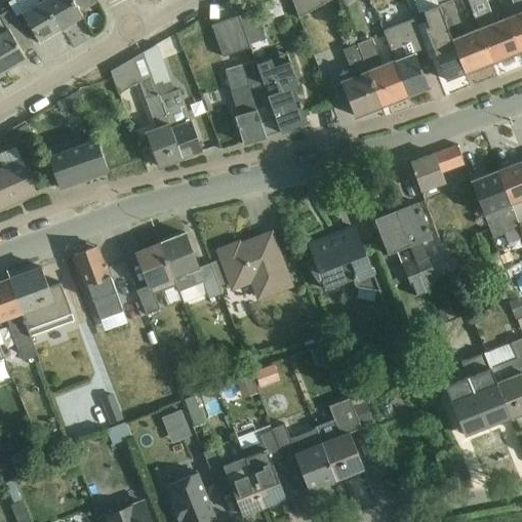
[(26,16),(33,28),(43,45),(66,32),(48,2),(52,0),(41,0),(44,5),(26,16)]
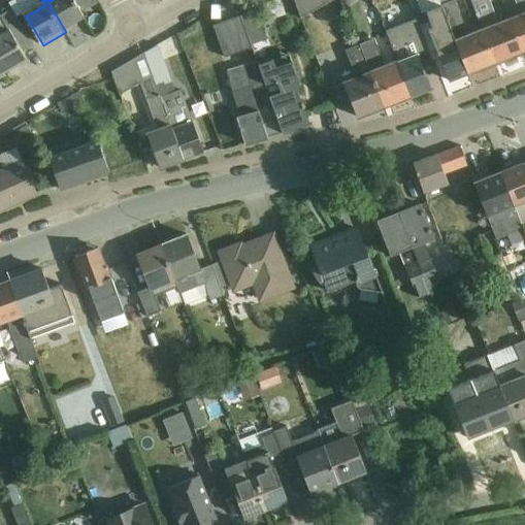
[(53,0),(48,2),(66,32),(87,20),(75,0),(53,0)]
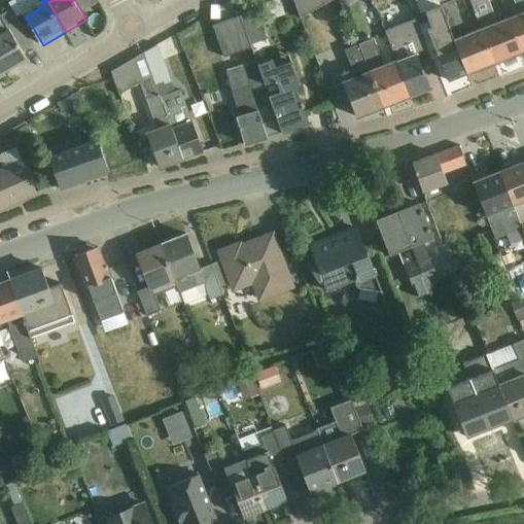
[(292,0),(301,19),(340,2),(344,11),(362,3),(361,0),(292,0)]
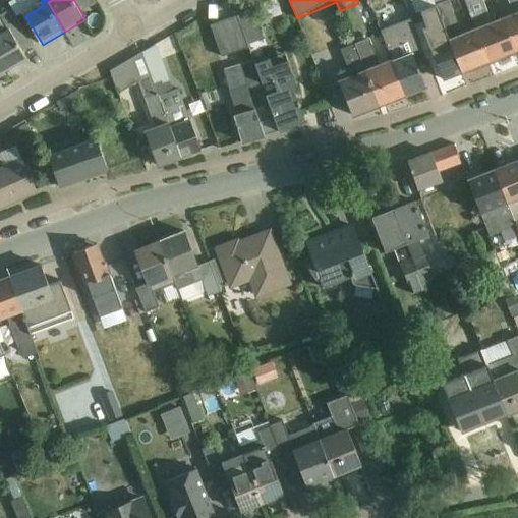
[(451,0),(453,2),(456,0),(457,0),(467,18),(488,9),(483,0),(451,0)]
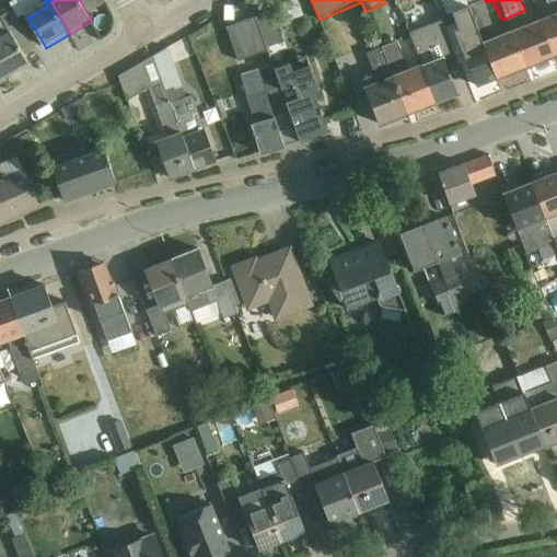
[(0,64),(9,79),(32,66),(27,58),(39,51),(16,12),(4,20),(12,34),(0,42),(0,64)]
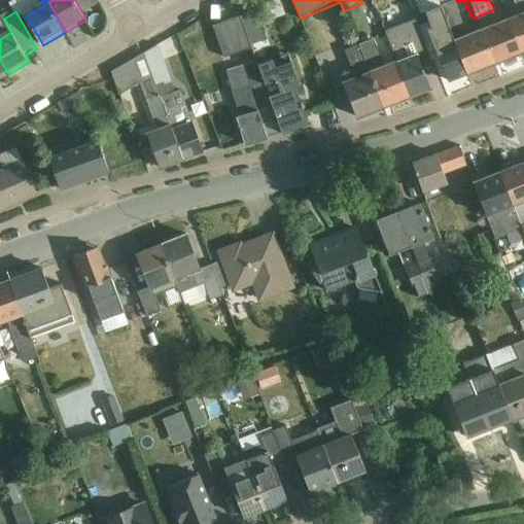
[(523,12),(512,18),(523,48),(523,12)]
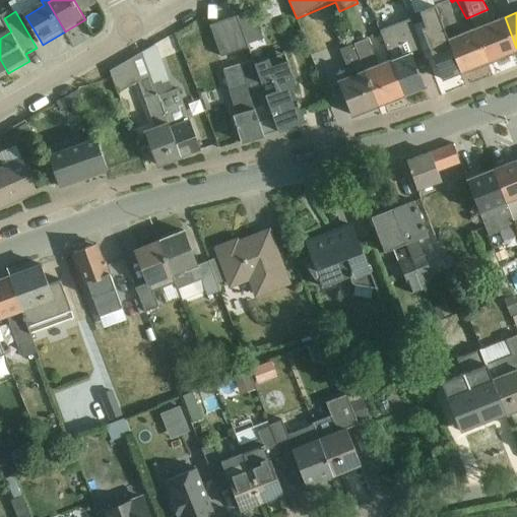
[(489,62),(516,51),(516,48),(505,17),(475,28),(489,62)]
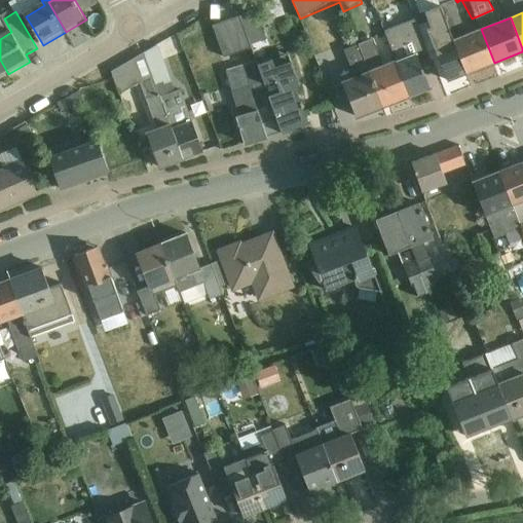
[(494,63),(481,29),(452,41),(465,74),(494,63)]
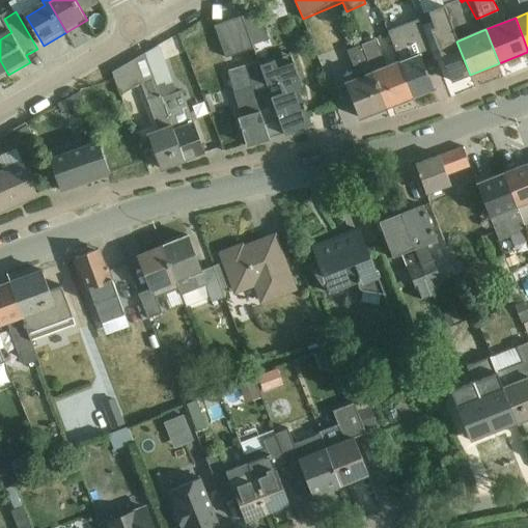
[(366,71),(387,64),(380,40),(360,47),(366,71)]
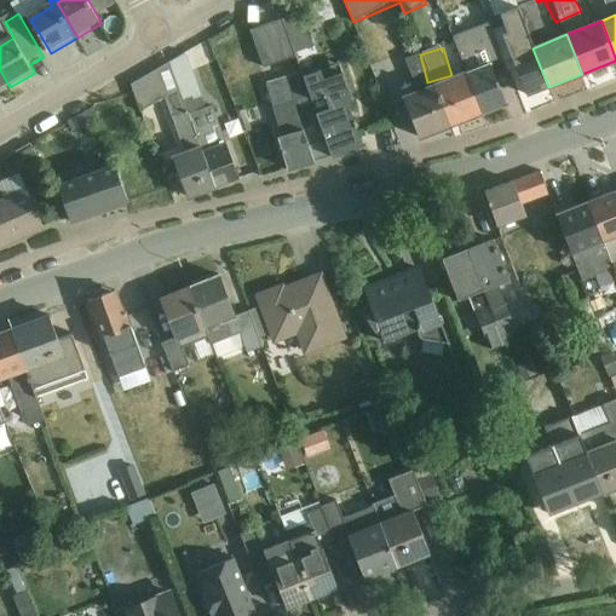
[(529,96),(548,87),(533,49),(513,56),(529,96)]
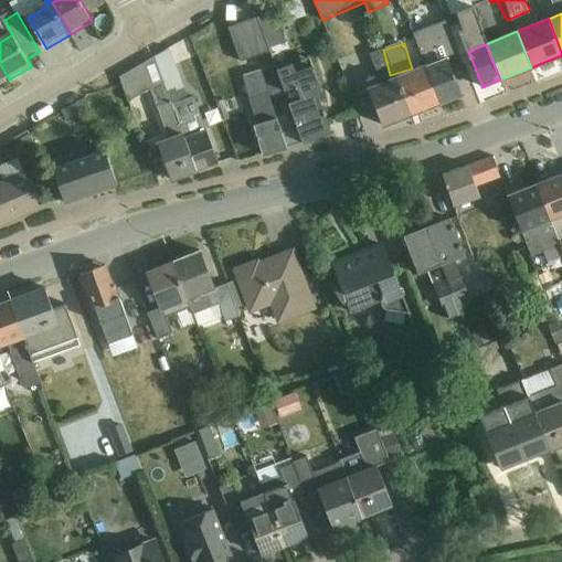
[(438,103),(463,94),(447,56),(423,65),(438,103)]
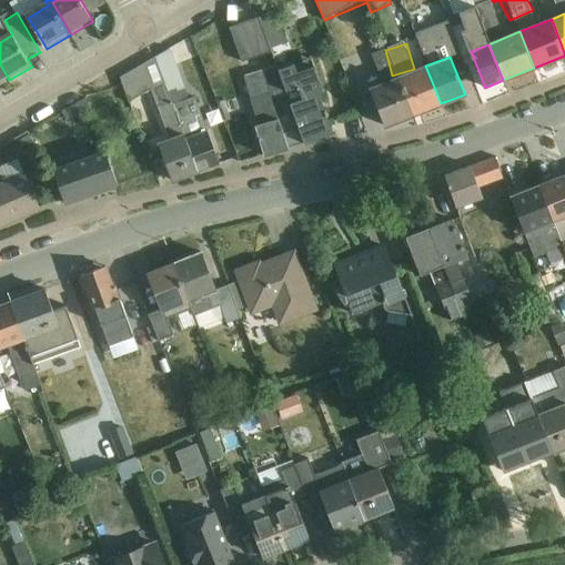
[(0,86),(9,80),(0,64),(0,86)]
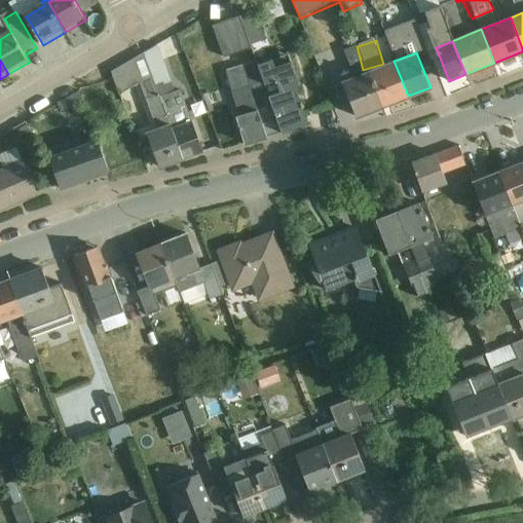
[(408,96),(394,61),(368,71),(382,106),(408,96)]
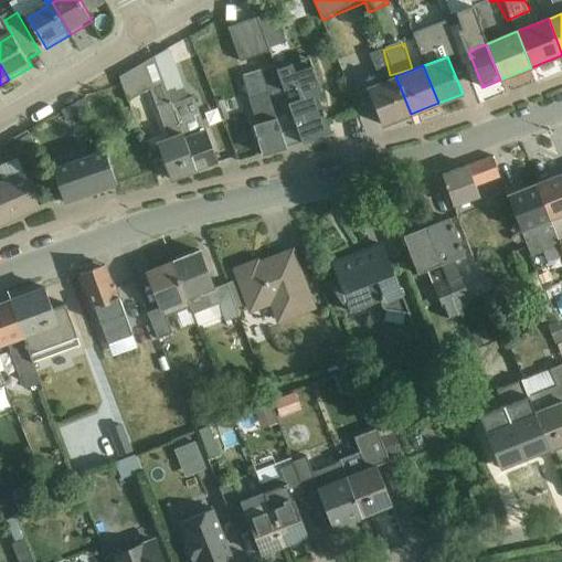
[(303,145),(333,134),(309,67),(279,78),(303,145)]
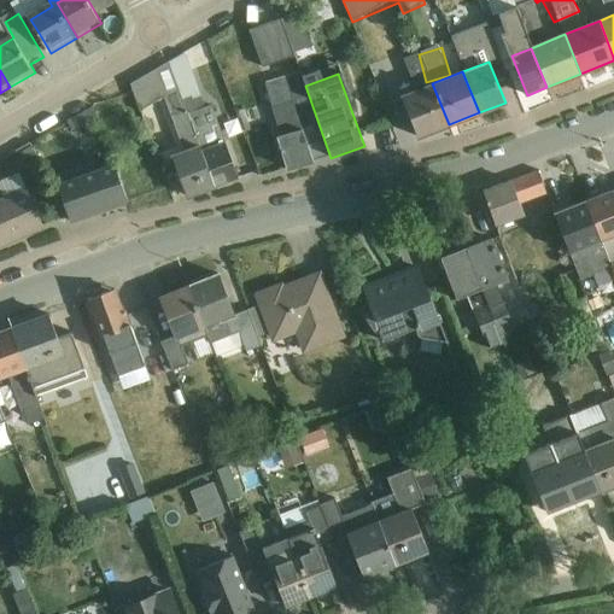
[(415,138),(449,124),(432,83),(399,97),(415,138)]
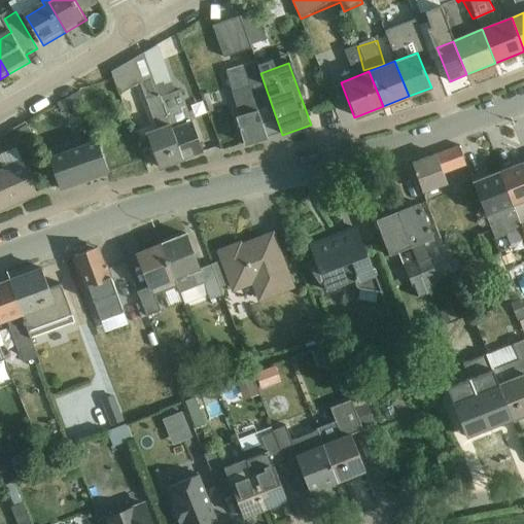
[(282,135),(260,73),(223,85),(246,148),(282,135)]
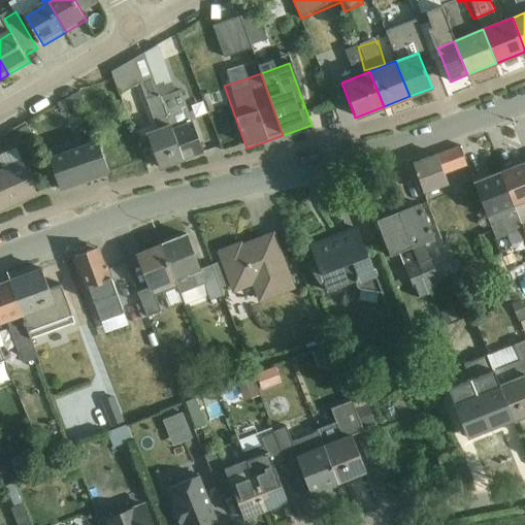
[(186,162),(205,155),(188,112),(169,120),(186,162)]
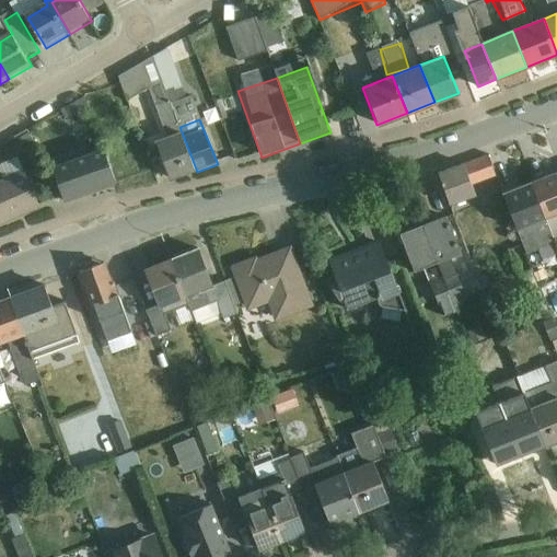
[(197,172),(180,127),(152,138),(171,183),(197,172)]
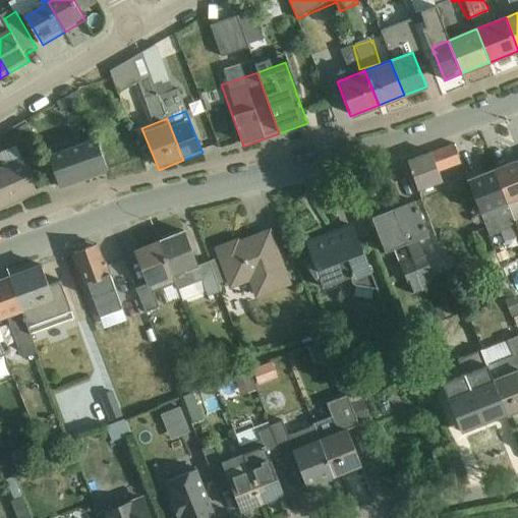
[(63,190),(111,173),(100,141),(52,158),(63,190)]
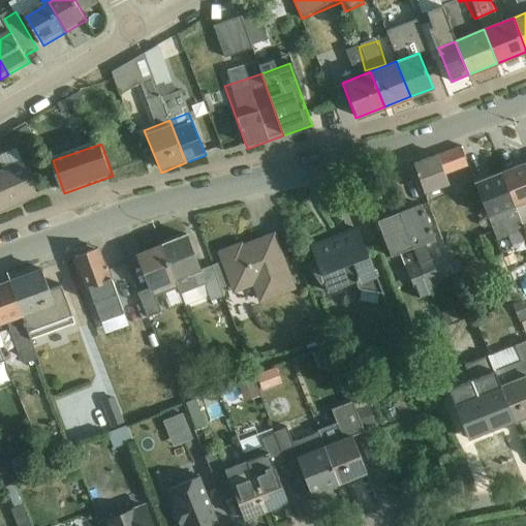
[(426,197),(450,188),(437,154),(413,162),(426,197)]
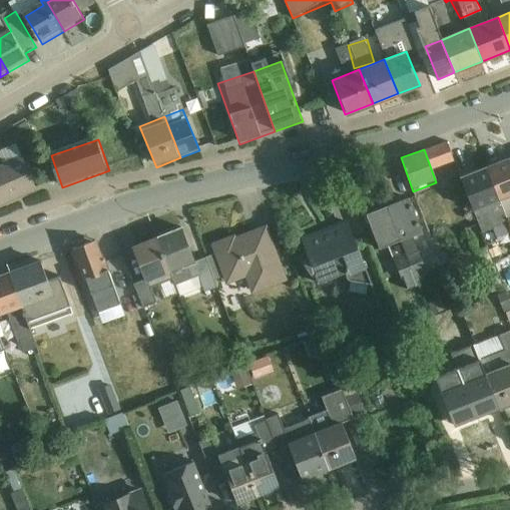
[(500,200),(509,196),(509,158),(487,167),(500,200)]
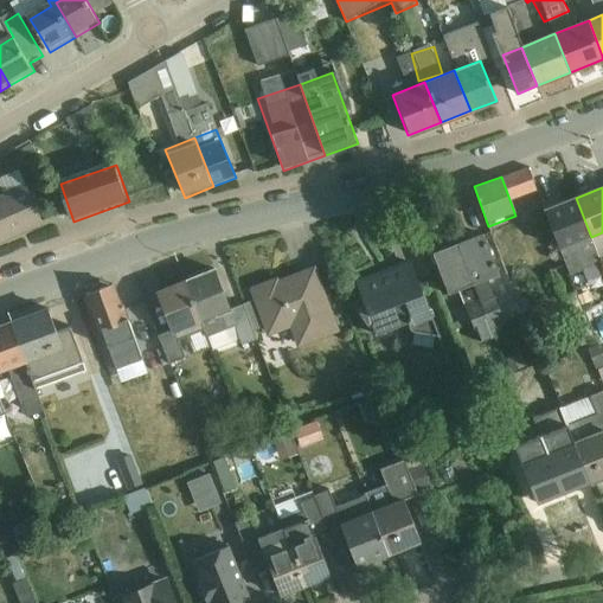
[(0,242),(44,223),(29,188),(0,200),(0,242)]
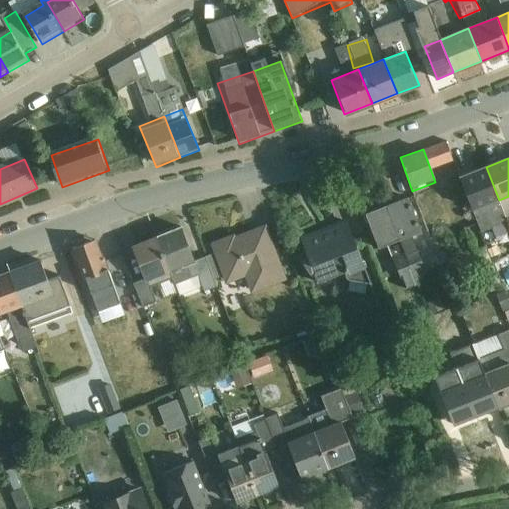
[(499,200),(486,167),(460,178),(473,211),(499,200)]
